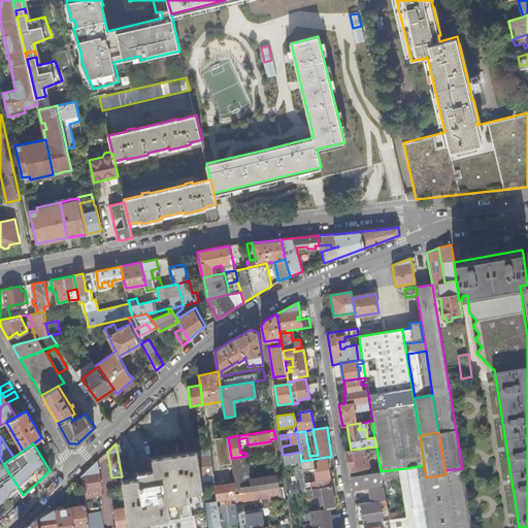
[(355,469),(356,476),(371,473),(366,448),(351,450),(347,451),(350,470),(355,469)]
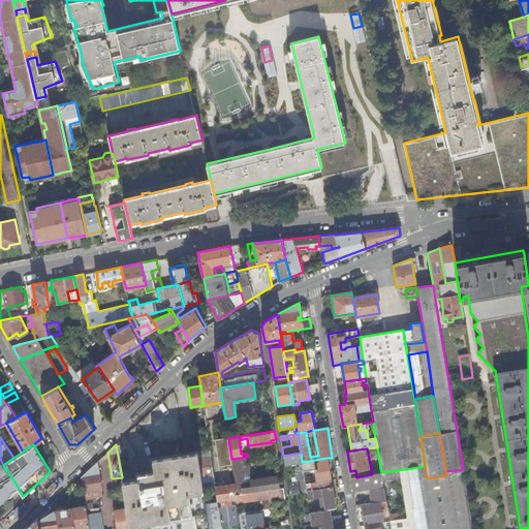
[(122,481),(126,508),(127,509),(129,528),(209,528),(206,507),(206,504),(201,477),(198,459),(197,452),(152,459),(154,471),(138,473),(139,478),(122,481)]
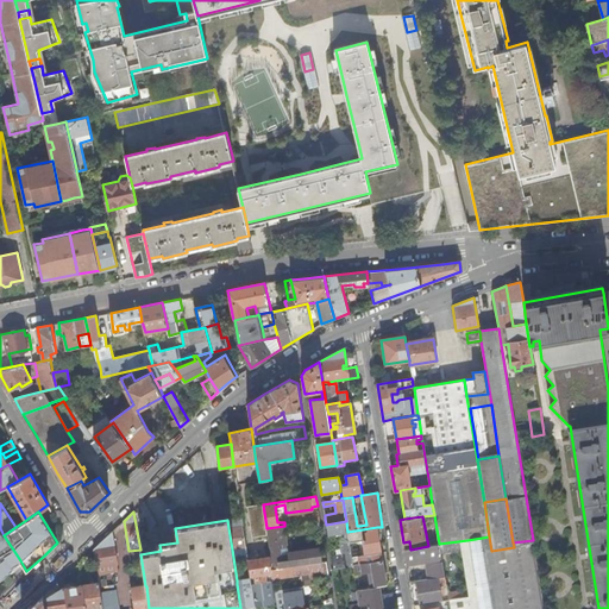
[(346,521),(326,525),(327,534),(347,532),(346,521)]
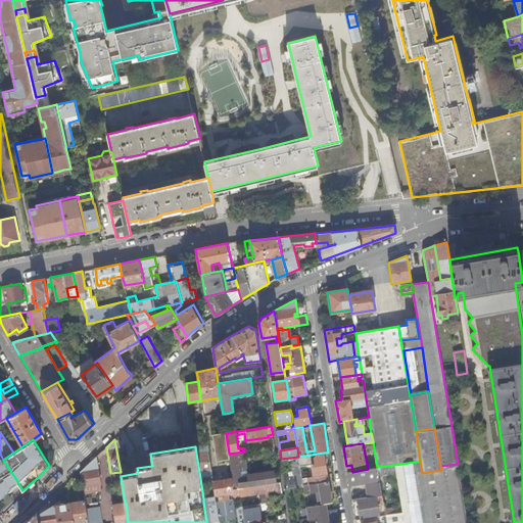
[(211,470),(208,452),(196,454),(199,472),(211,470)]
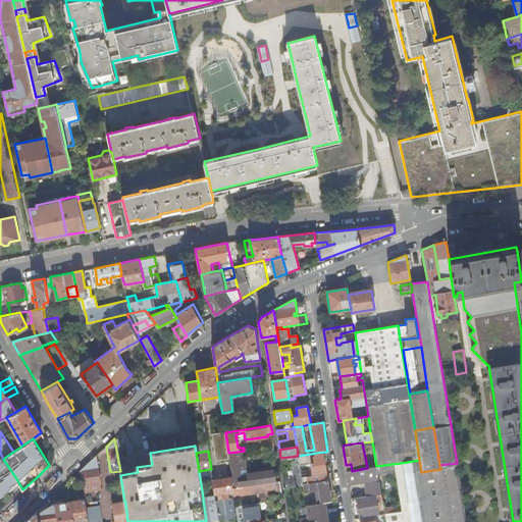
[(244,452),(228,454),(232,478),(233,487),(249,485),(244,452)]
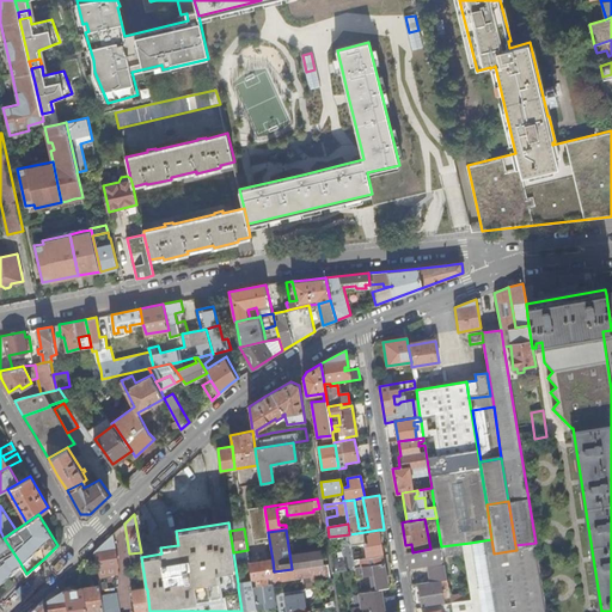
[(380,536),(379,530),(349,534),(350,539),(352,545),(366,543),(368,555),(383,552),(380,536)]
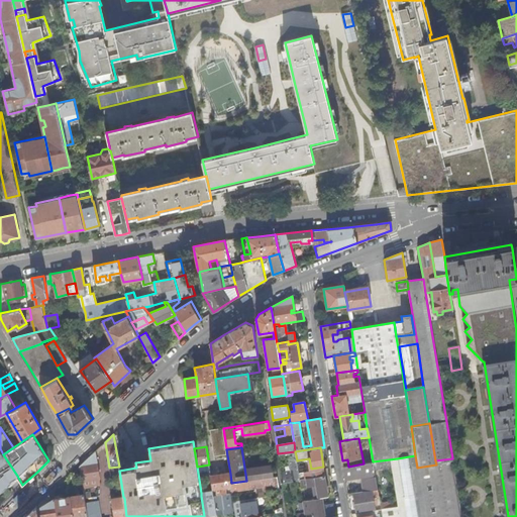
[(0,492),(17,476),(3,454),(1,450),(0,450),(0,492)]
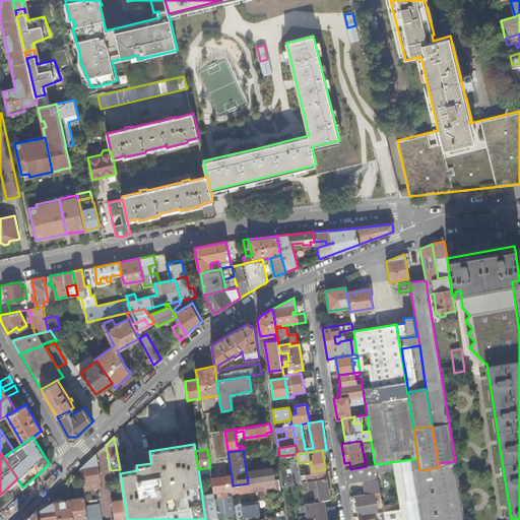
[(100,480),(99,465),(95,454),(79,469),(82,486),(83,490),(100,486),(100,480)]
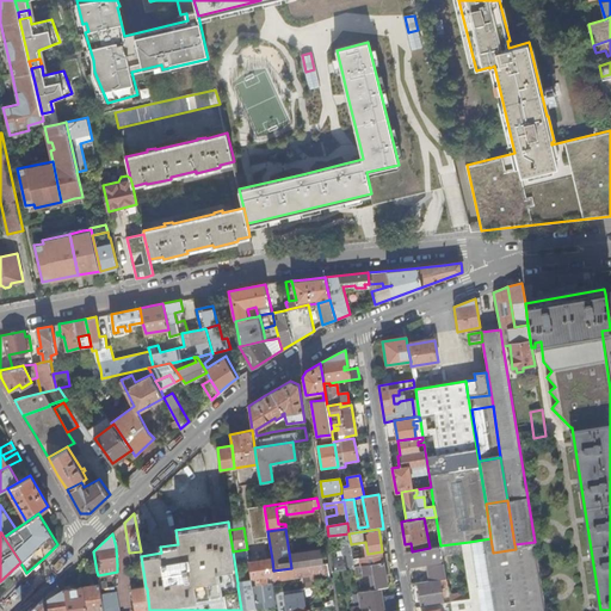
[(353,560),(351,544),(350,538),(344,539),(341,543),(344,557),(333,560),(333,562),(334,571),(355,567),(353,560)]
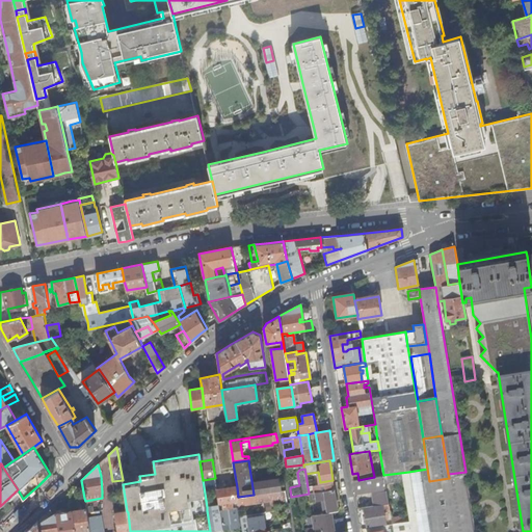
[(475,531),(472,512),(466,475),(449,478),(429,481),(427,469),(408,472),(383,475),(384,483),(402,480),(408,515),(409,522),(392,524),(393,531),(475,531)]
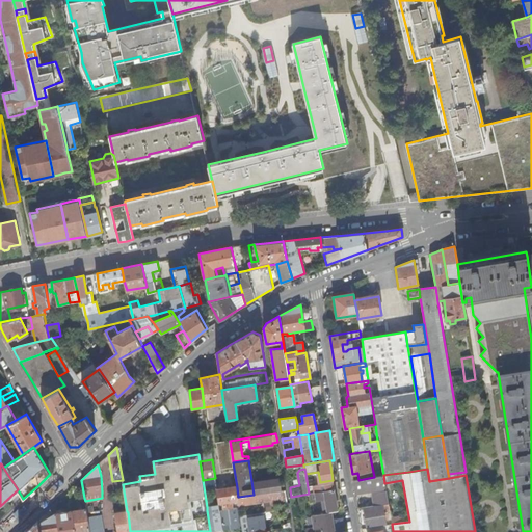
[(353,480),(355,494),(372,490),(374,506),(388,504),(389,503),(387,490),(376,493),(376,490),(386,488),(384,483),(383,475),(374,477),(358,480),(353,480)]
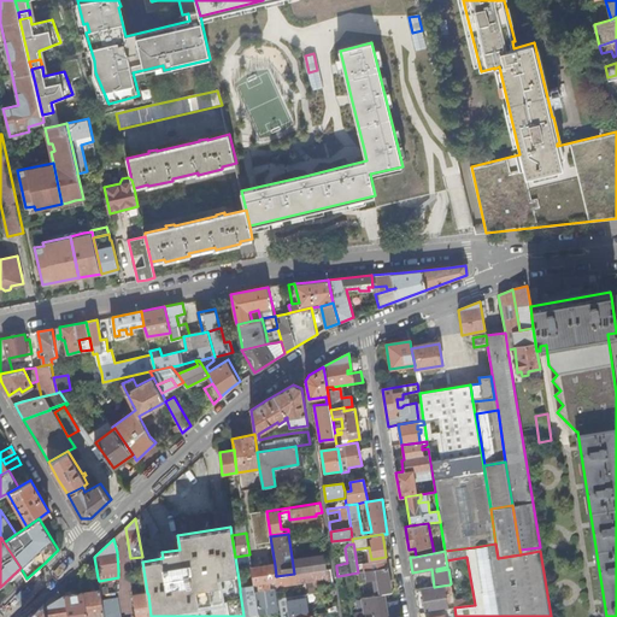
[(369,571),(387,568),(386,560),(368,563),(369,571)]
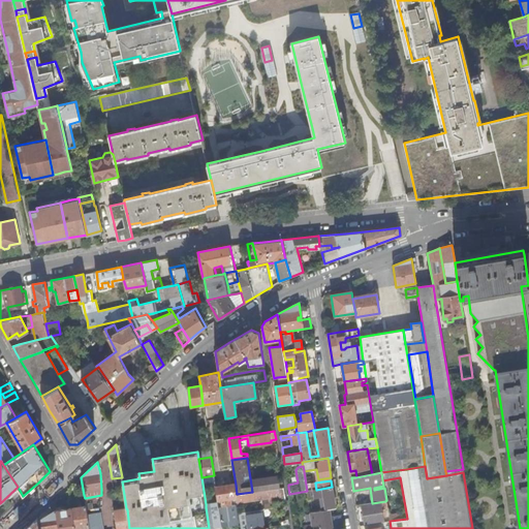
[(256,492),(276,489),(275,483),(257,486),(258,489),(255,489),(256,492)]
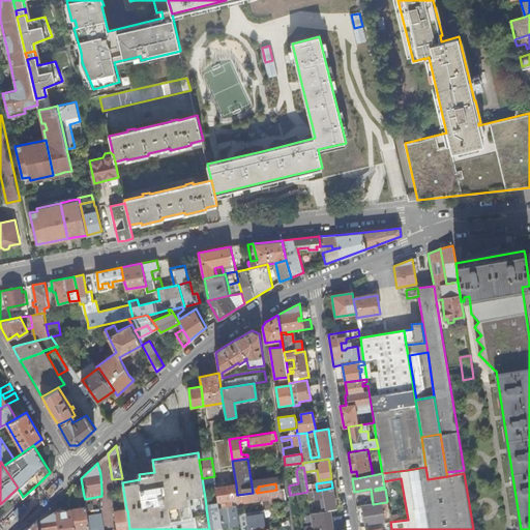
[(236,486),(216,489),(218,503),(219,508),(230,507),(229,499),(237,498),(237,495),(236,486)]
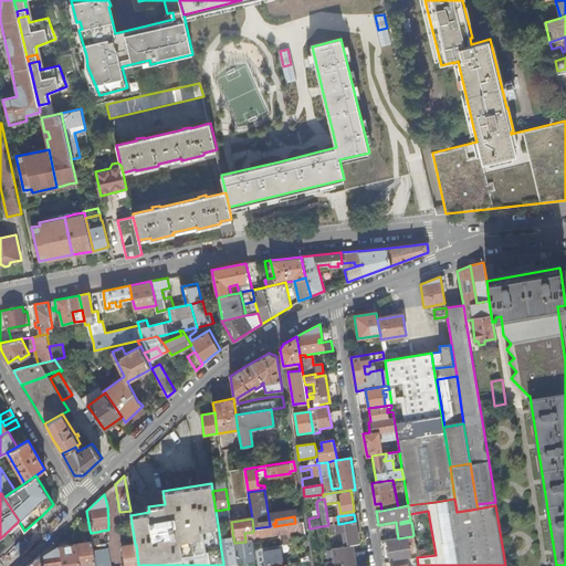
[(359,544),(355,521),(338,524),(328,525),(329,534),(343,532),(346,532),(347,543),(347,545),(353,545),(359,544)]
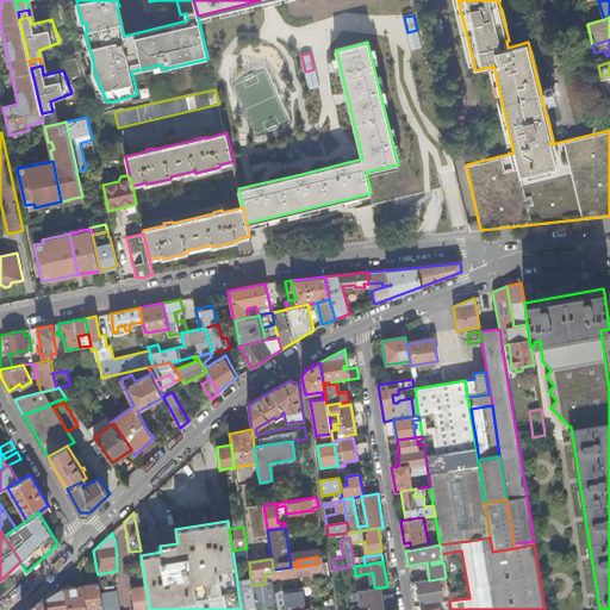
[(329,573),(327,562),(318,564),(296,567),(291,567),(273,570),(273,573),(274,577),(291,574),(291,577),(294,577),(294,578),(300,577),(302,577),(302,578),(300,579),(302,587),(312,586),(311,579),(315,579),(313,574),(323,573),(323,574),(329,573)]
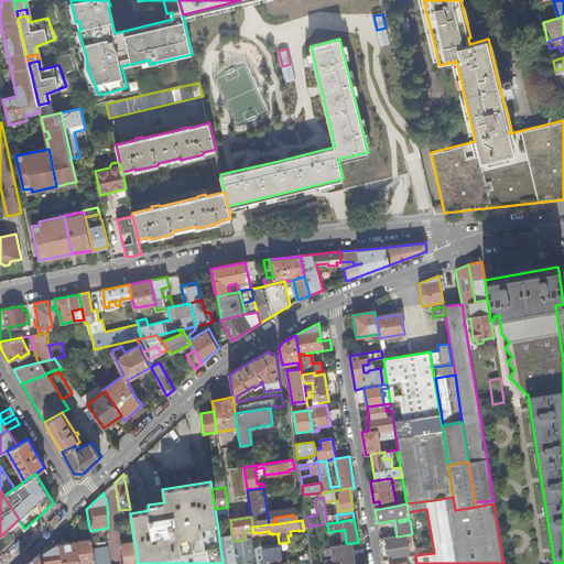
[(386,539),(389,560),(410,556),(409,551),(412,551),(411,542),(412,542),(411,534),(397,537),(386,539)]
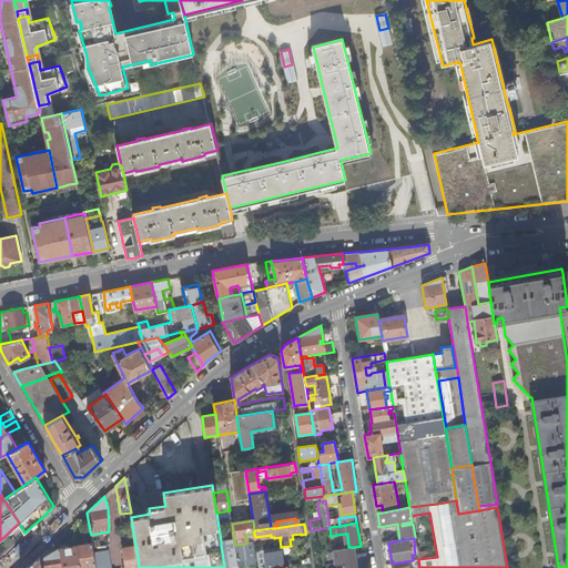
[(80,545),(77,546),(79,567),(95,567),(92,543),(84,544),(84,541),(80,541),(80,545)]
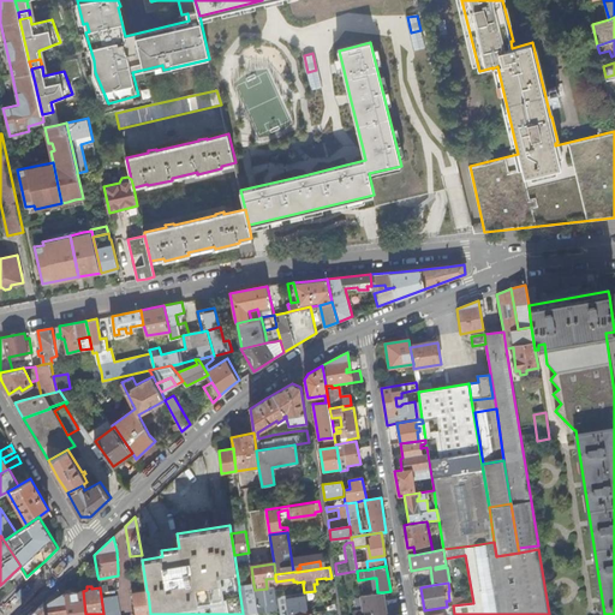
[(244,590),(239,590),(243,614),(249,614),(276,608),(275,596),(278,595),(276,586),(267,589),(255,590),(255,595),(245,596),(244,590)]
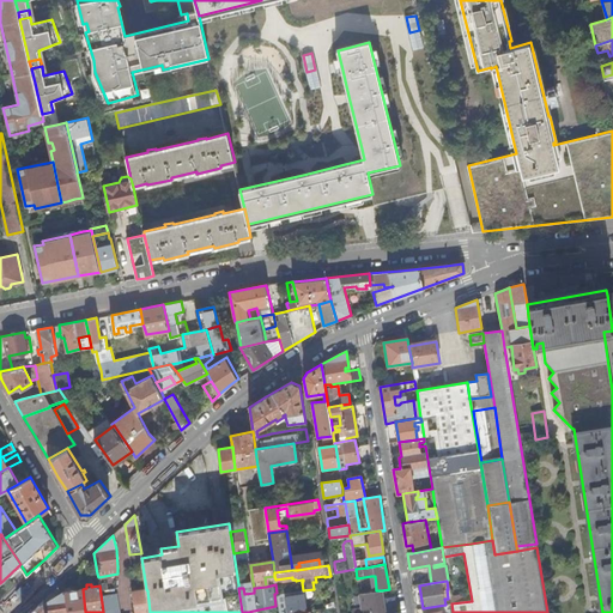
[(85,612),(83,589),(65,592),(67,612),(85,612)]
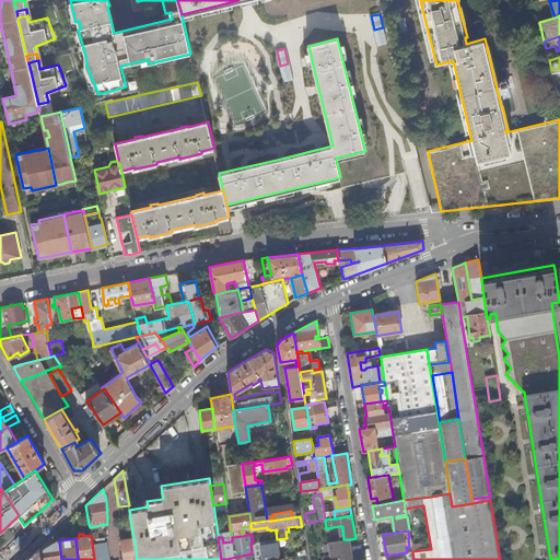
[(137,559),(135,539),(120,541),(123,559),(137,559)]
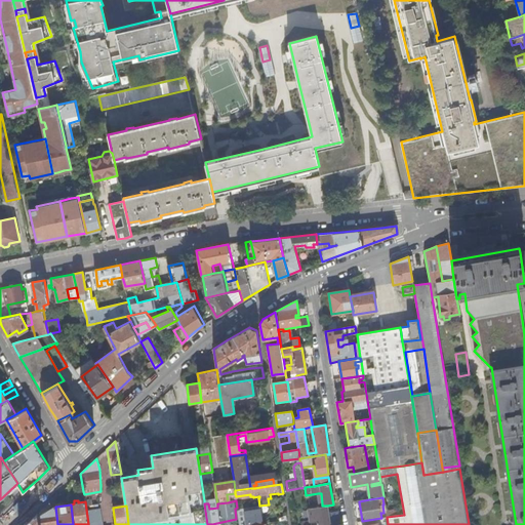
[(329,524),(327,506),(322,506),(308,508),(311,524),(329,524)]
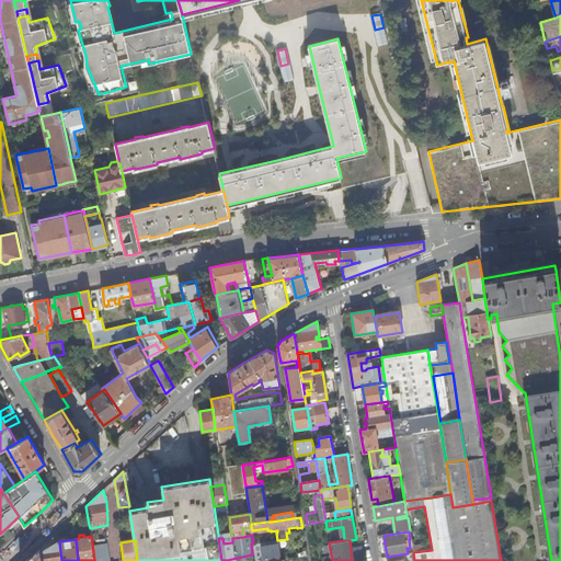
[(61,560),(59,541),(41,552),(41,560),(61,560)]
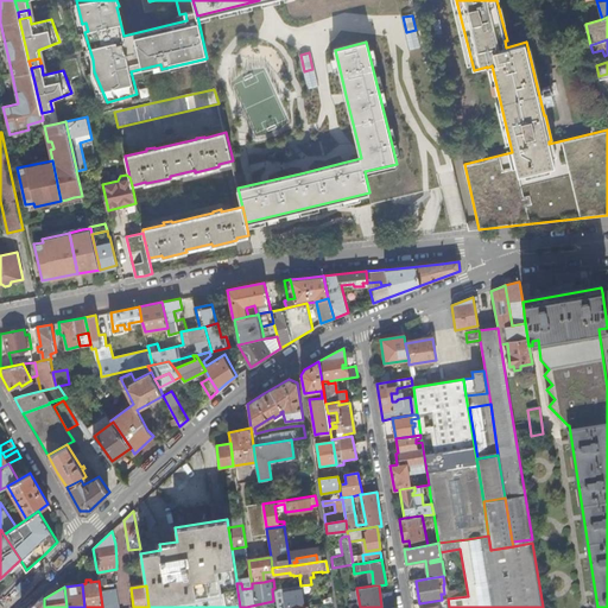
[(295,607),(308,606),(314,606),(312,601),(304,602),(302,588),(284,591),(285,602),(277,603),(277,607),(295,607)]
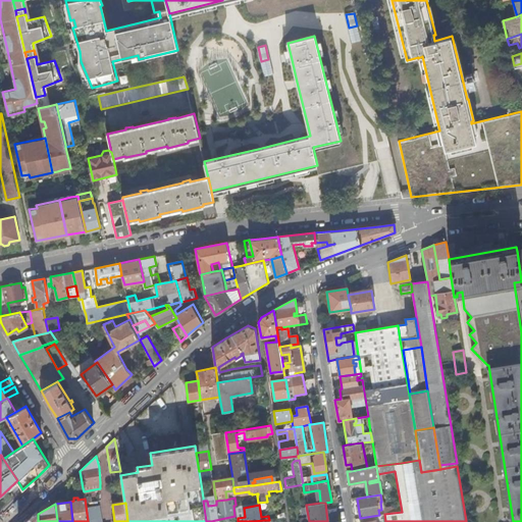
[(37,512),(24,521),(38,521),(38,514),(37,512)]
